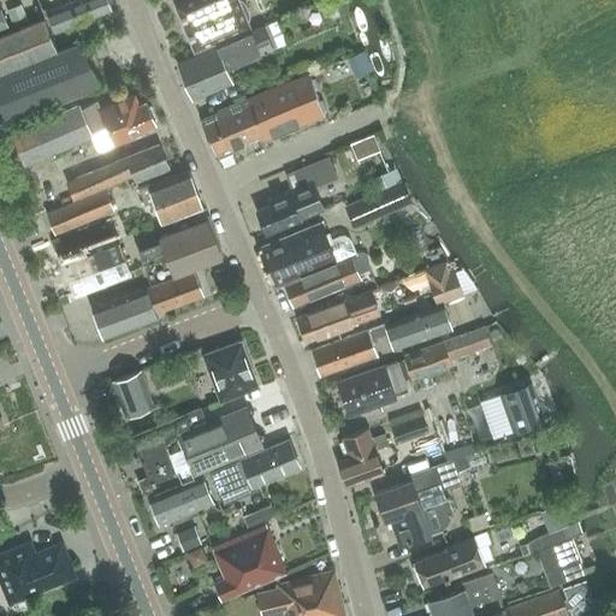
[(55,33),(111,11),(110,6),(112,3),(111,0),(76,0),(47,12),(55,33)]
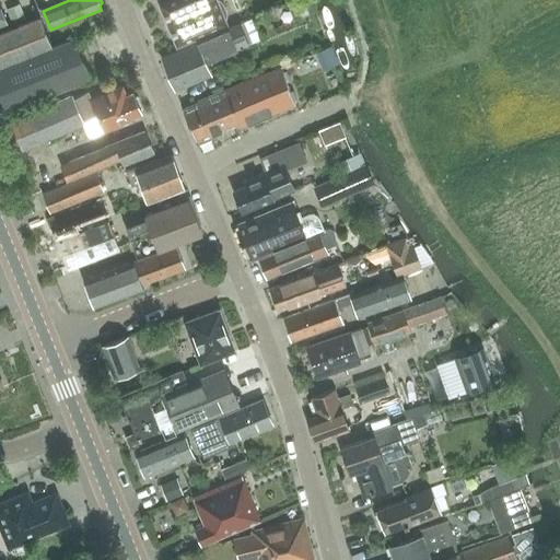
[(176,46),(229,24),(218,0),(165,0),(158,3),(176,46)]
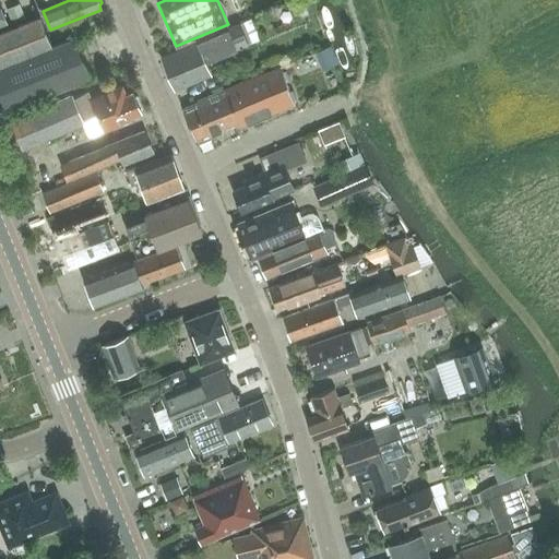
[(19,6),(2,12),(8,23),(8,25),(24,19),(19,6)]
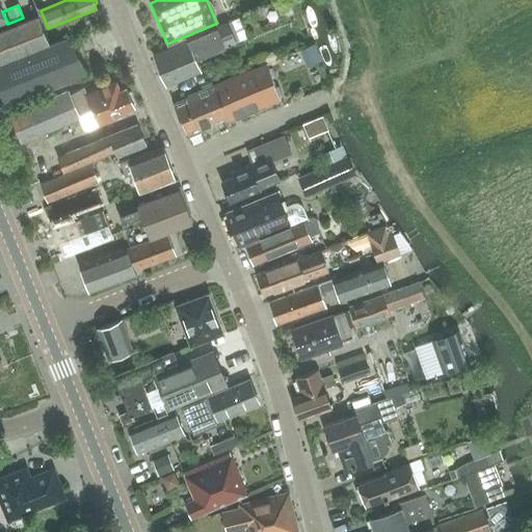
[(49,45),(38,17),(0,30),(0,91),(6,106),(84,75),(70,36),(49,45)]
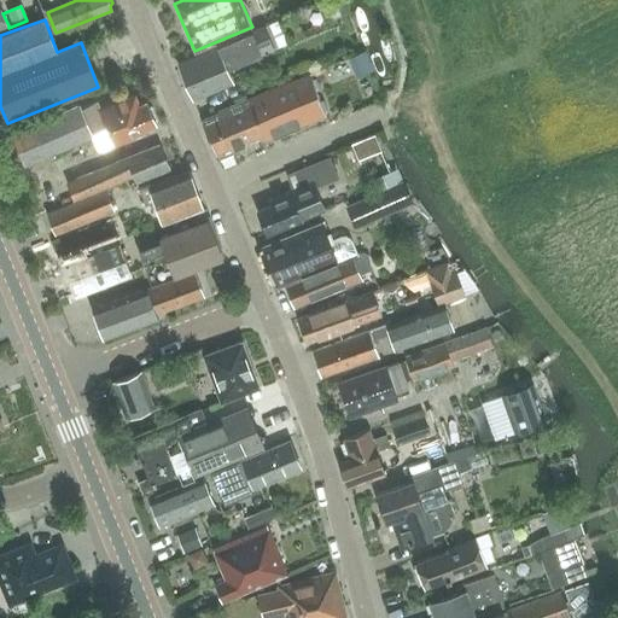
[(246,60),(273,48),(263,27),(235,38),(178,63),(193,99),(232,83),(223,65),(244,56),(246,60)]
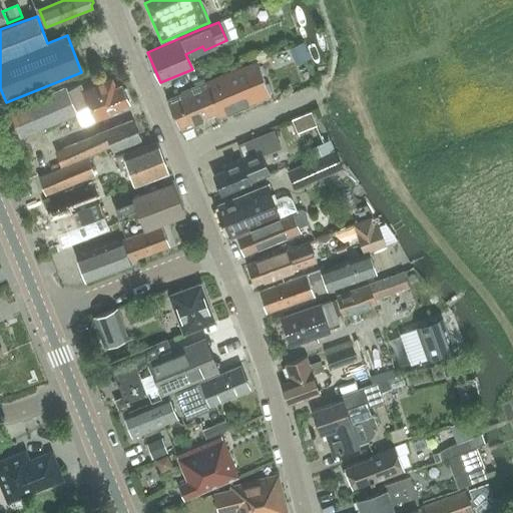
[(205,82),(218,114),(219,115),(268,95),(253,61),(205,82)]
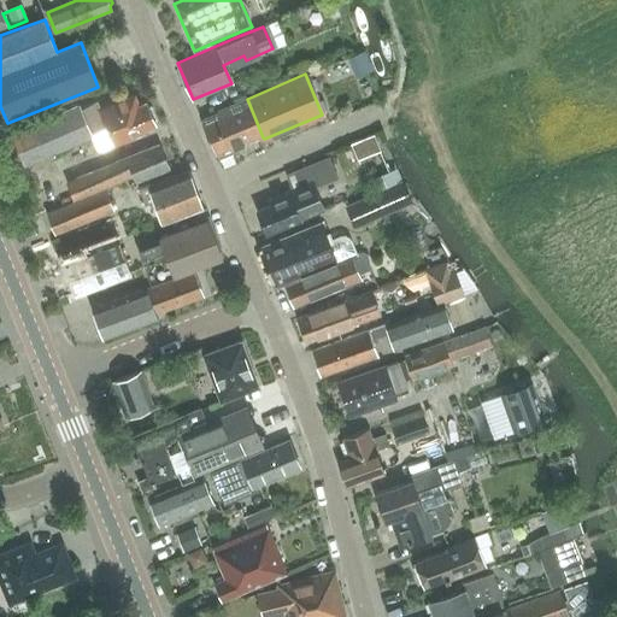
[(139,105),(134,94),(100,109),(97,100),(80,109),(77,104),(11,131),(24,163),(90,135),(98,151),(113,145),(134,136),(133,134),(154,124),(145,103),(139,105)]
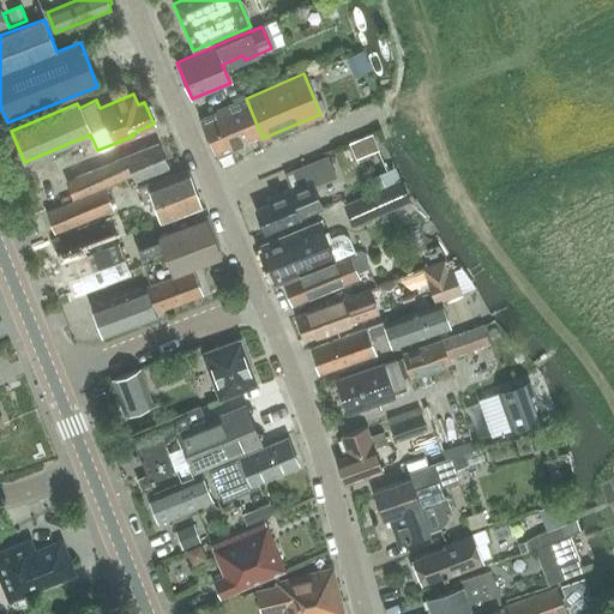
[(215,157),(262,137),(246,98),(199,119),(215,157)]
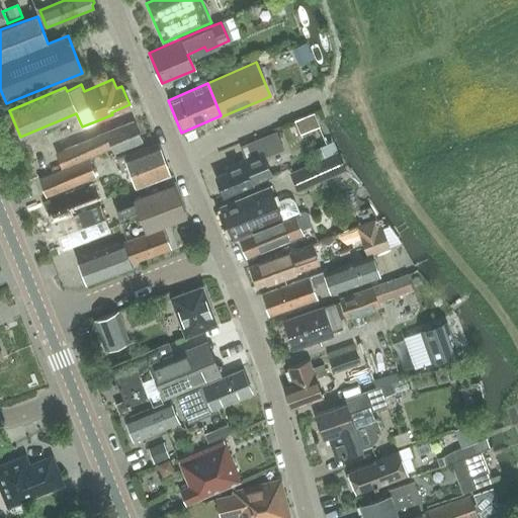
[(140,142),(132,122),(106,133),(106,132),(63,149),(69,164),(112,147),(114,152),(140,142)]
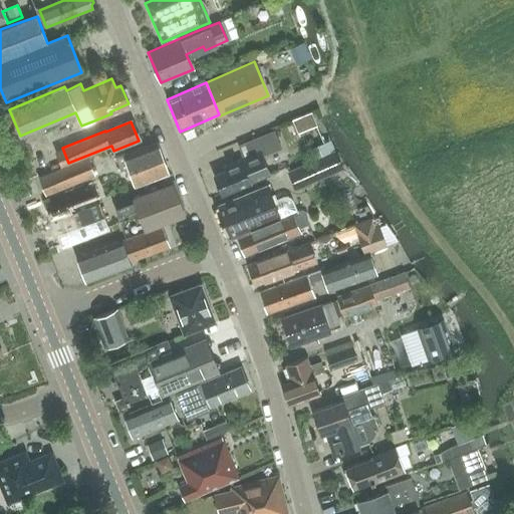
[(221,194),(250,182),(249,181),(268,173),(260,155),(279,147),(272,132),(244,144),(249,156),(222,167),(224,171),(213,176),(221,194)]
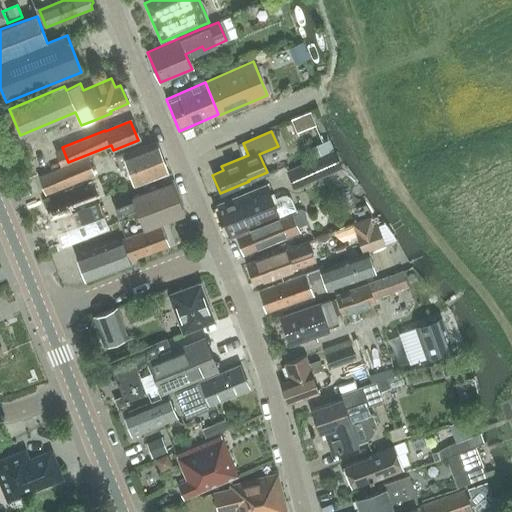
[(167,173),(155,141),(122,152),(122,153),(115,156),(119,169),(127,167),(134,185),(167,173)]
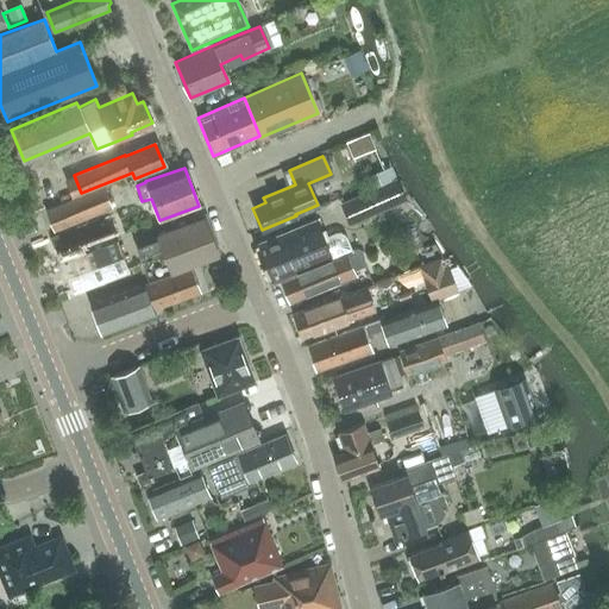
[(390,168),(368,177),(374,188),(394,180),(395,179),(390,168)]
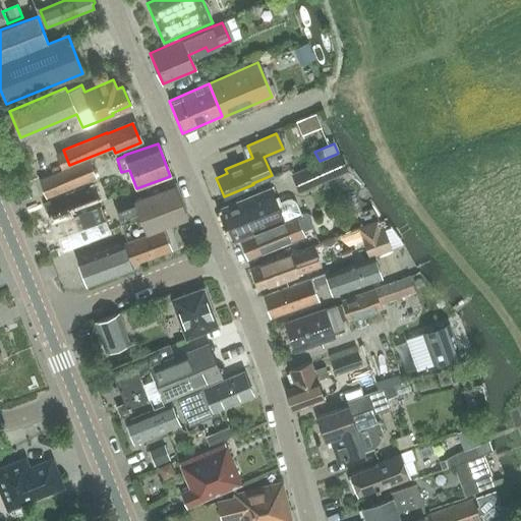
[(298,189),(343,169),(337,154),(320,161),(291,174),(298,189)]
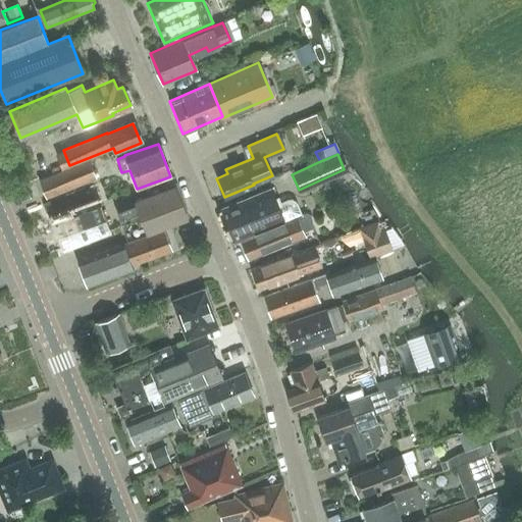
[(46,198),(96,178),(89,160),(39,179),(46,198)]
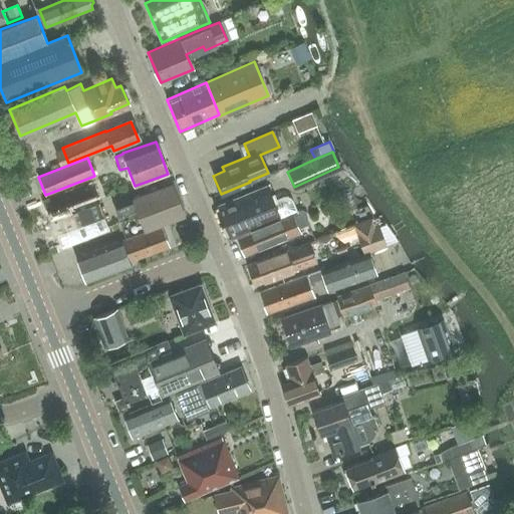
[(124,236),(184,214),(173,183),(133,198),(135,204),(115,210),(124,236)]
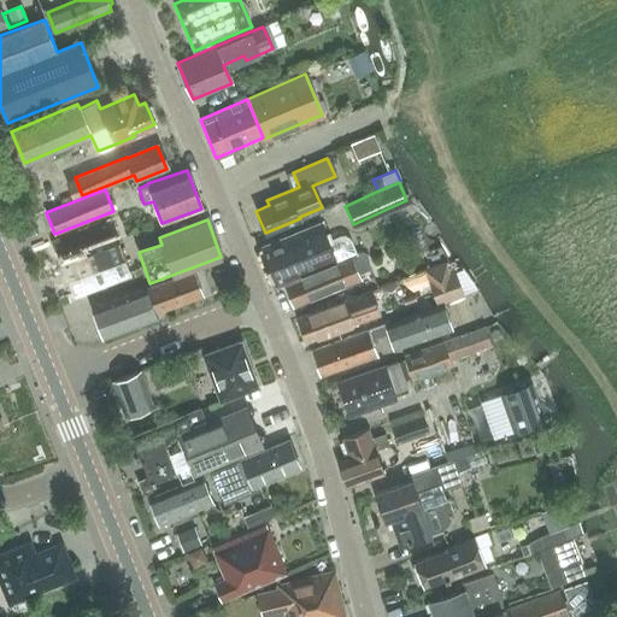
[(325,240),(318,223),(258,248),(274,287),(335,262),(350,256),(357,253),(350,238),(345,235),(342,235),(340,235),(325,240)]
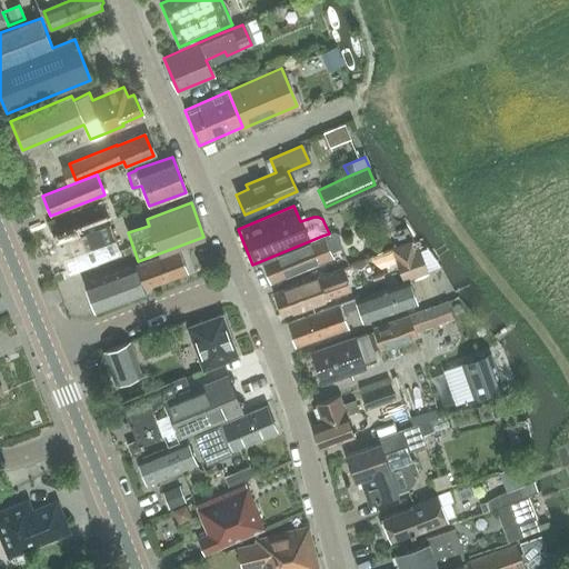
[(69,270),(119,250),(108,222),(59,241),(69,270)]
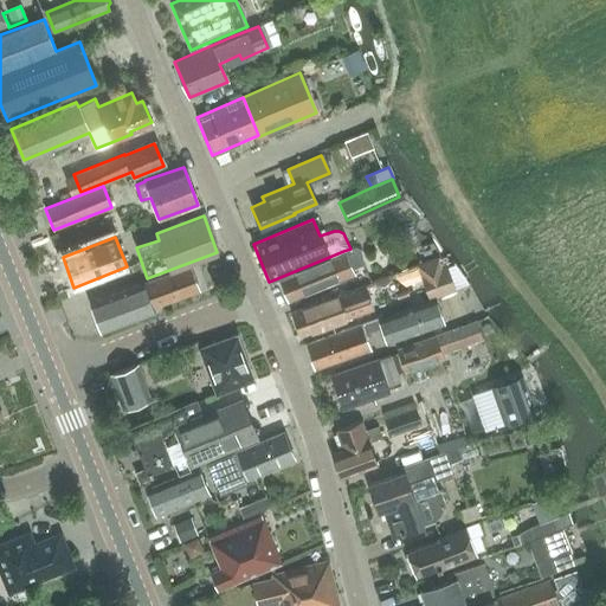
[(289,302),(353,274),(350,270),(365,264),(356,247),(350,249),(343,251),(329,257),(279,278),(289,302)]
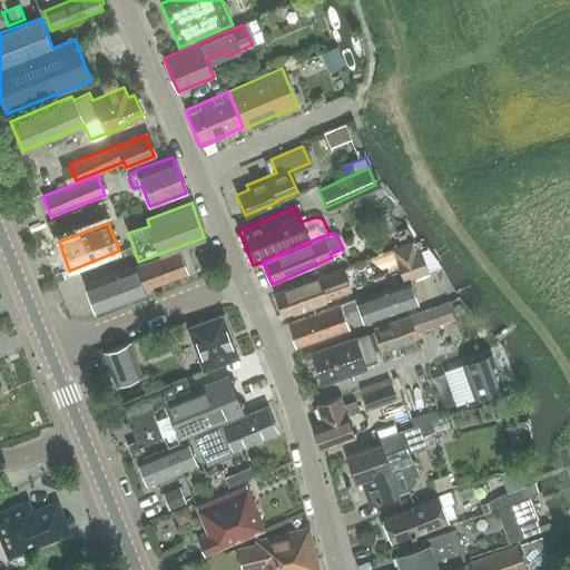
[(414,252),(411,243),(393,249),(403,279),(429,272),(421,249),(414,252)]
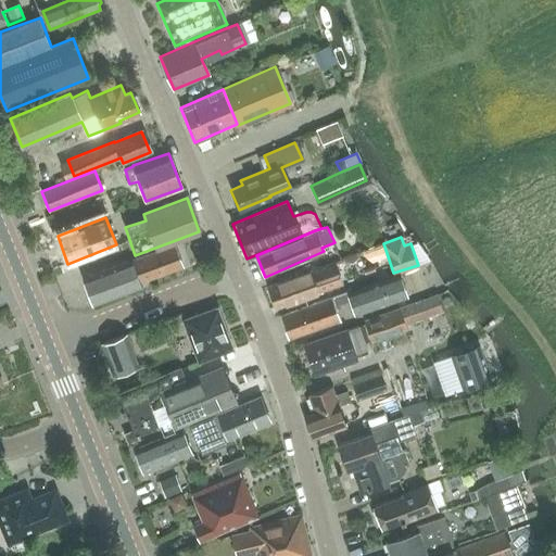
[(93,305),(142,287),(140,282),(184,267),(175,243),(83,278),(93,305)]
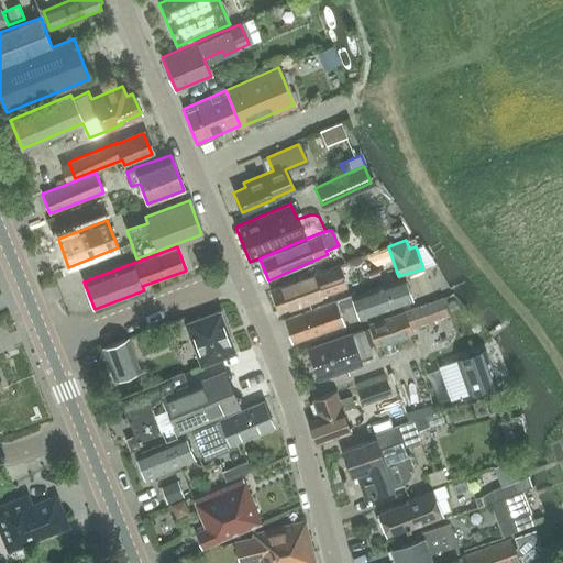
[(280,311),(321,296),(333,290),(348,285),(340,264),(272,289),(280,311)]
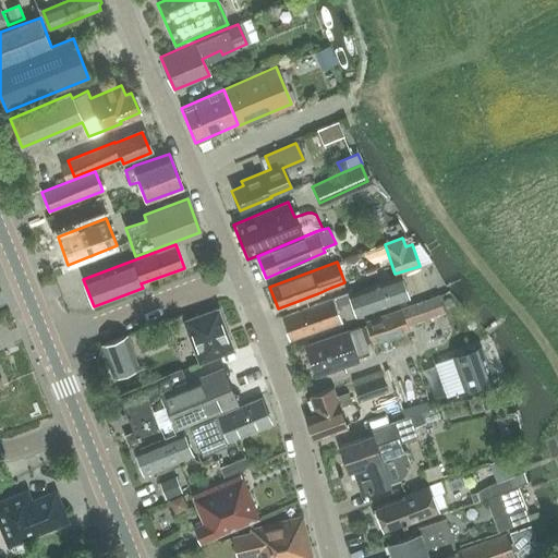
[(347,293),(351,303),(356,317),(411,300),(404,274),(347,293)]
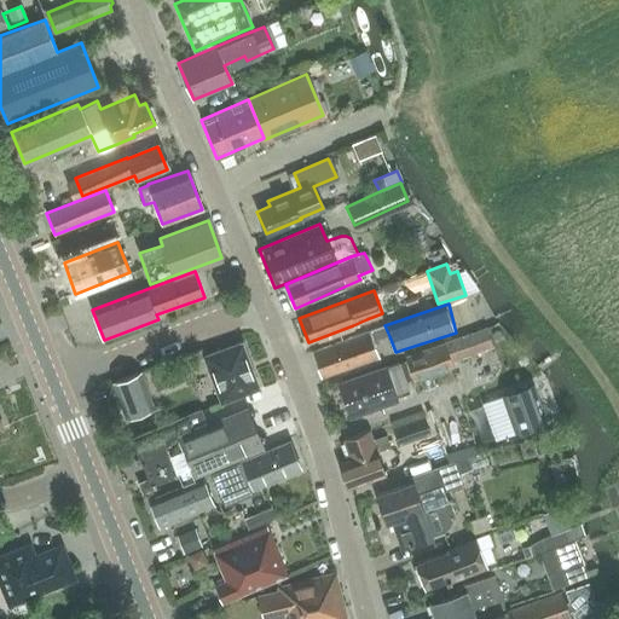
[(389,336),(385,325),(370,331),(312,352),(322,377),(379,358),(372,341),(389,336)]
